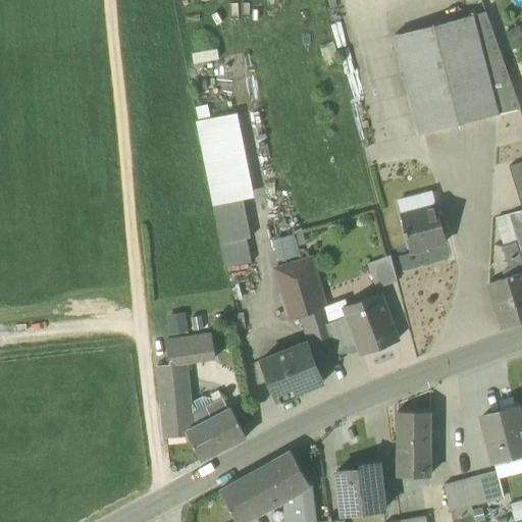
[(484,11),(472,15),(498,114),(520,108),(484,11)]
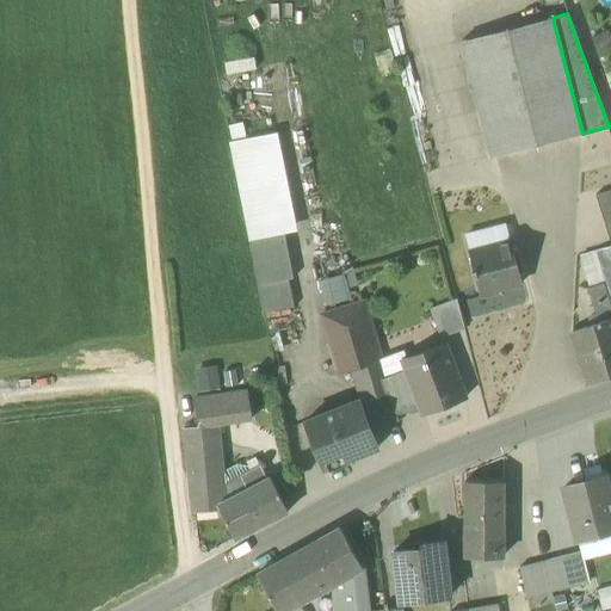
[(491,158),(582,134),(553,18),(461,42),(491,158)]
